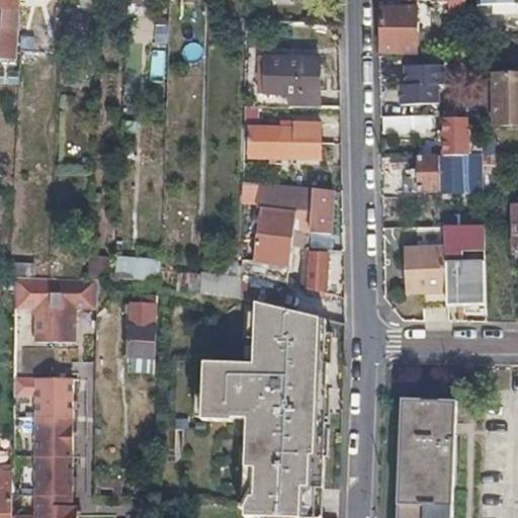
[(15,38),(17,0),(0,0),(0,5),(2,6),(0,27),(5,27),(4,37),(15,38)]
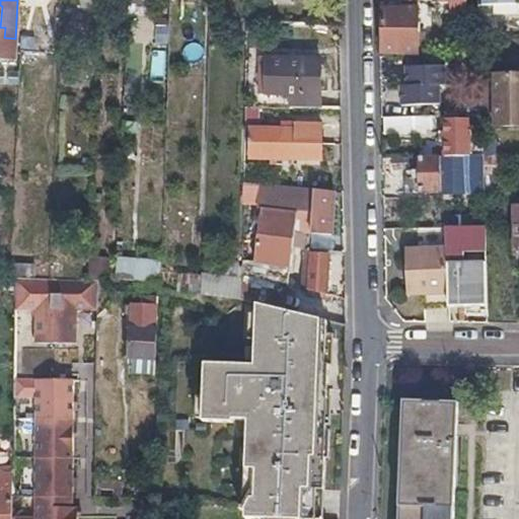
[(465,0),(468,49),(482,49),(478,0),(465,0)]
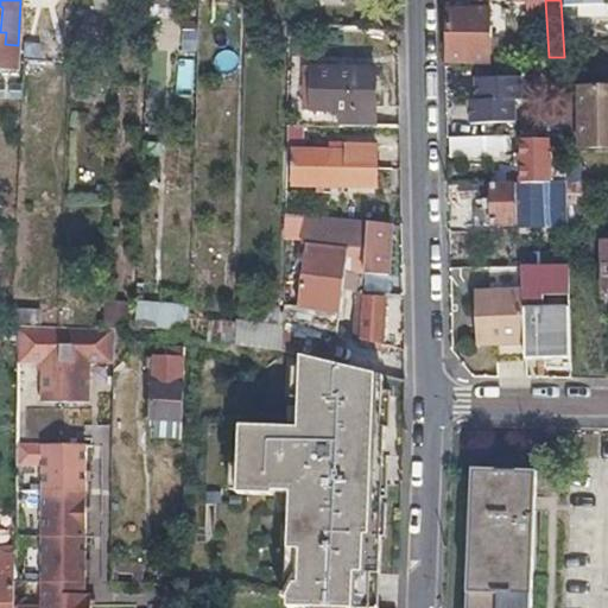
[(448,59),(457,59),(466,59),(466,61),(488,62),(488,5),(448,6),(448,59)]
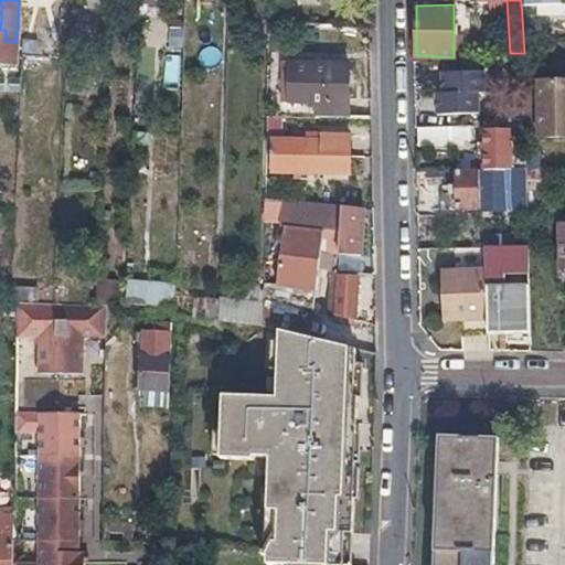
[(328,61),(311,61),(294,60),(294,82),(290,82),(290,102),(316,103),(316,115),(330,115),(330,100),(328,100),(328,61)]
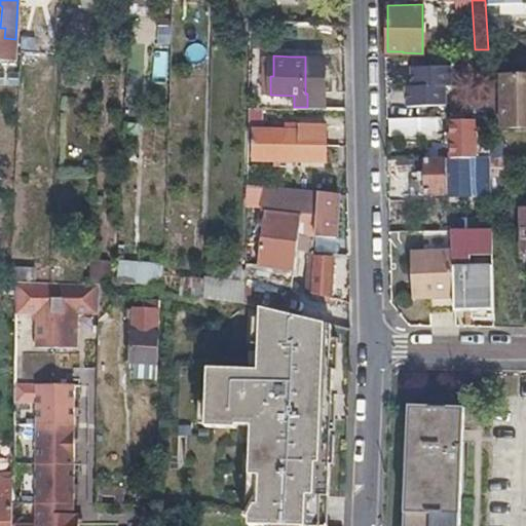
[(408,85),(409,106),(447,103),(446,84),(452,83),(452,64),(413,66),(415,85),(408,85)]
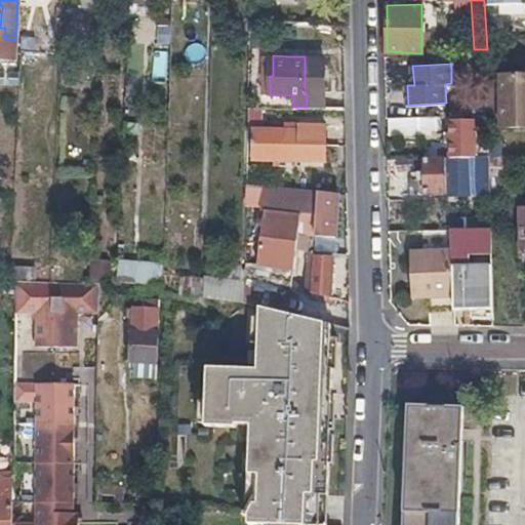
[(384,105),(401,106),(402,69),(385,68),(384,105)]
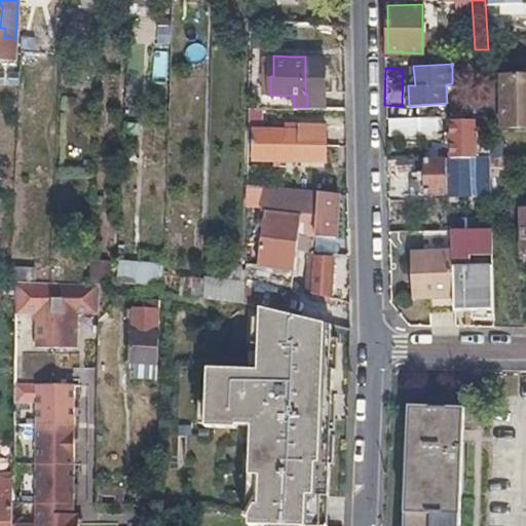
[(503,125),(521,125),(525,124),(525,73),(502,74),(503,125)]
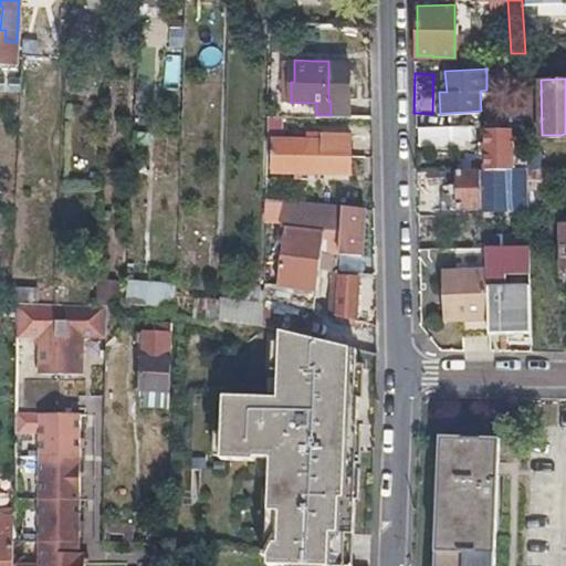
[(525,84),(527,122),(527,135),(536,135),(535,83),(525,84)]
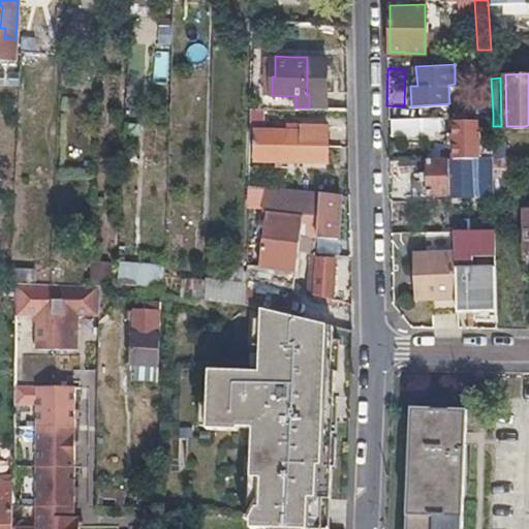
[(455,158),(476,156),(479,156),(479,121),(454,122),(455,158)]
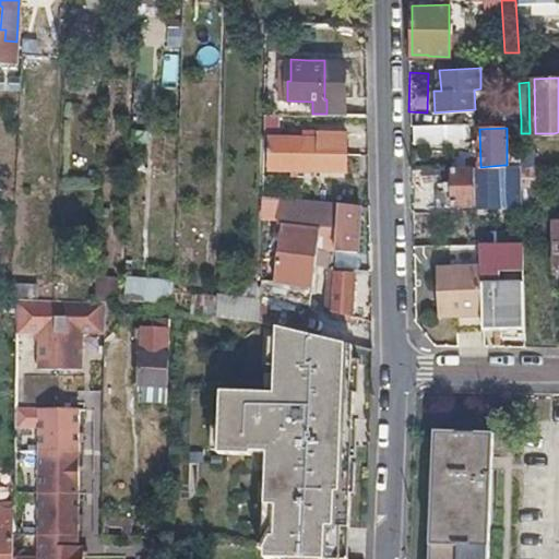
[(450,143),(449,129),(416,130),(416,143),(450,143)]
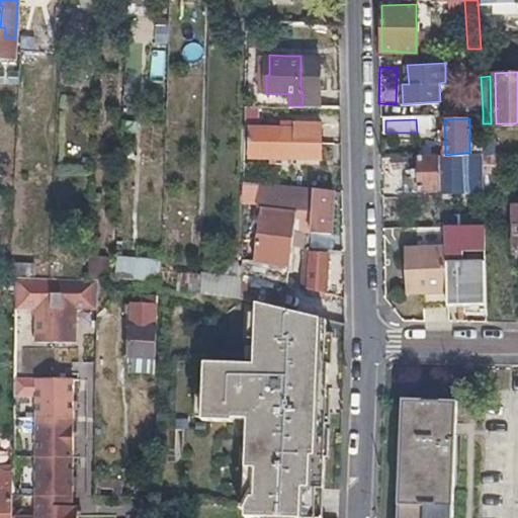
[(320,158),(320,140),(320,121),(293,121),(292,126),(251,125),(250,156),(320,158)]
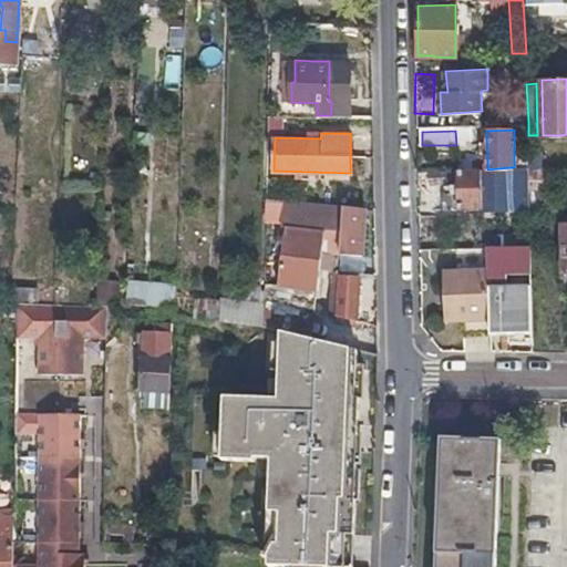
[(514,167),(511,167),(511,197),(531,196),(529,167),(514,167)]
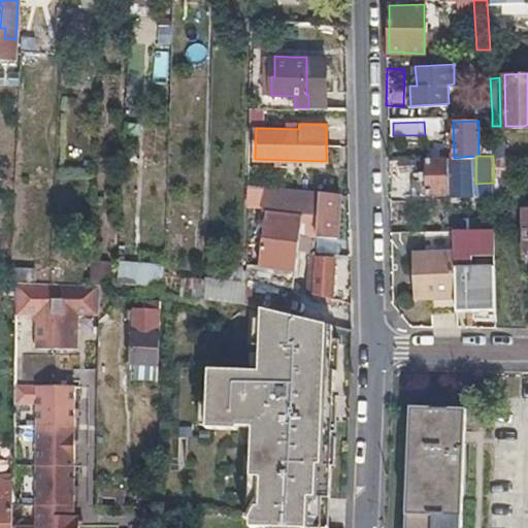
[(426,192),(437,191),(448,191),(447,158),(426,159),(426,192)]
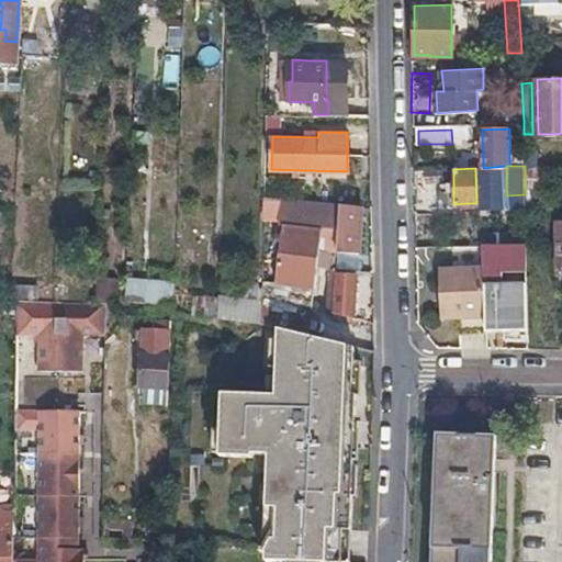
[(338,251),(358,253),(361,204),(341,203),(338,251)]
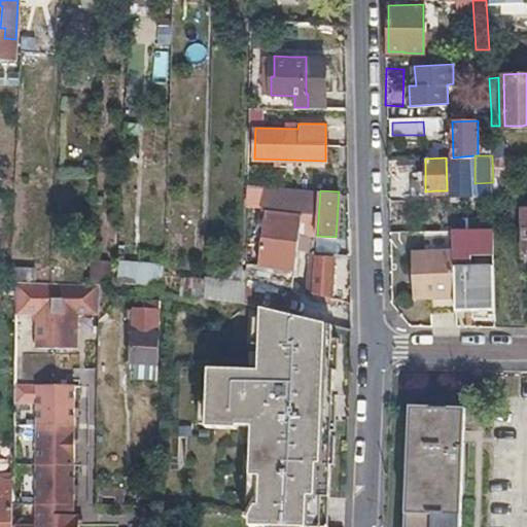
[(293,266),(294,210),(258,209),(257,265),(293,266)]
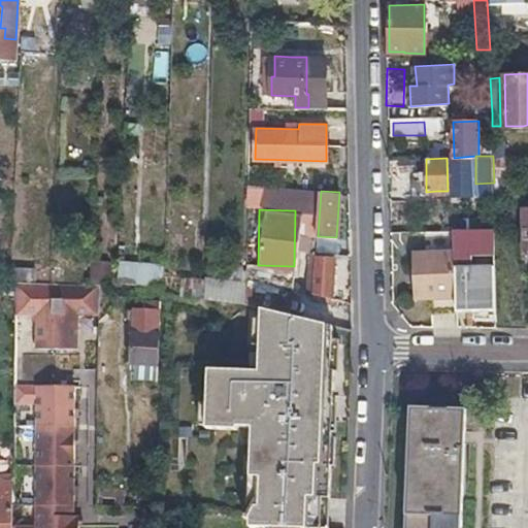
[(495,250),(495,240),(495,231),(452,232),(453,251),(495,250)]
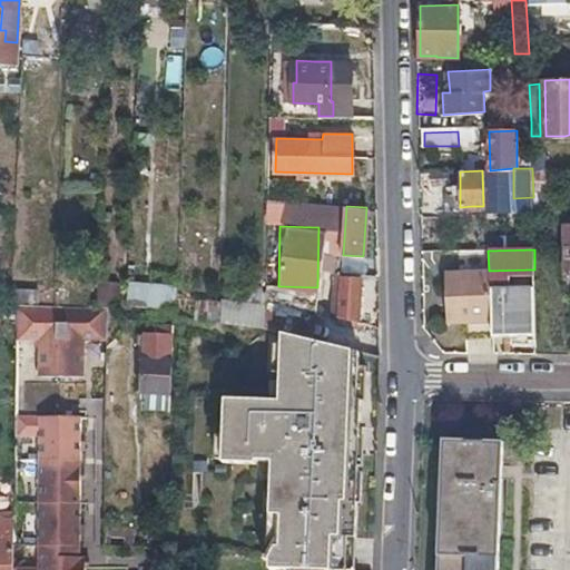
[(467,338),(492,338),(491,307),(490,292),(489,275),(446,276),(448,325),(465,324),(467,338)]
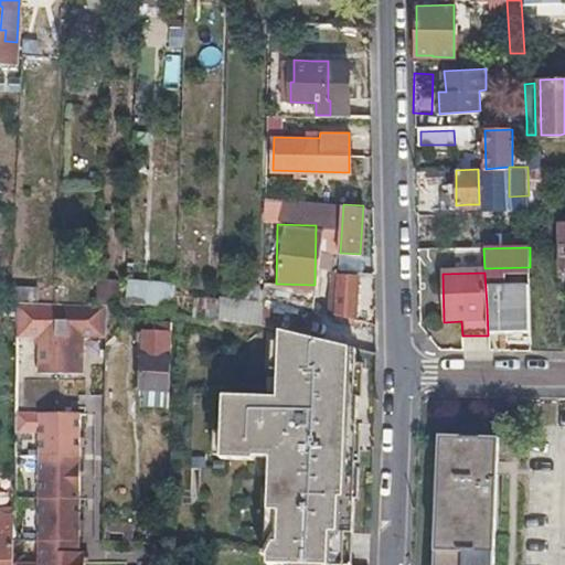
[(339,276),(337,310),(355,318),(358,278),(339,276)]
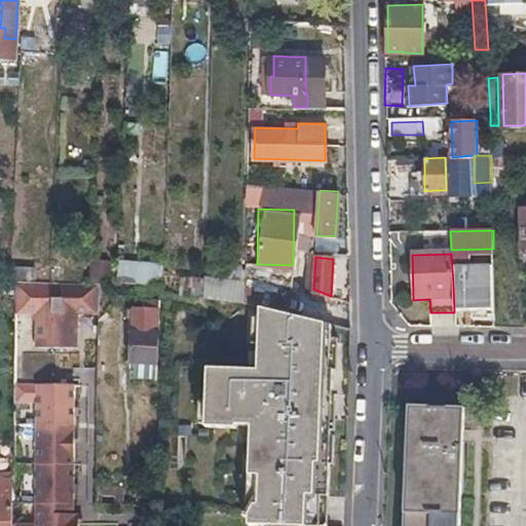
[(113,279),(160,283),(162,263),(115,260),(113,279)]
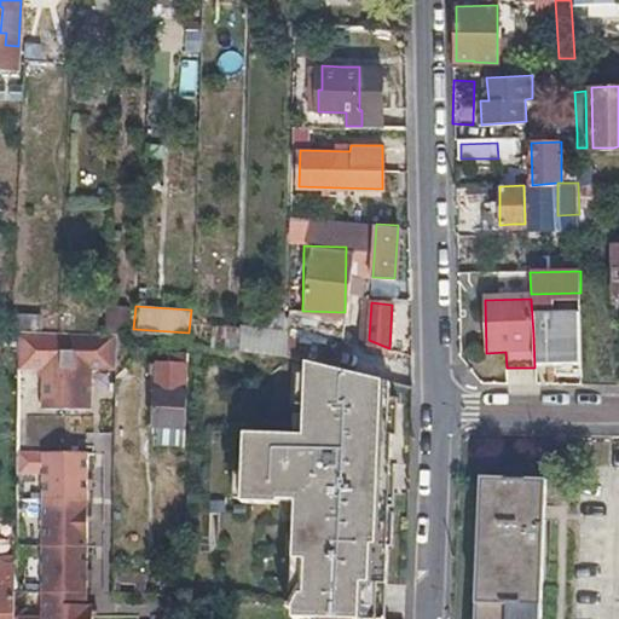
[(533,334),(534,368),(583,368),(582,316),(532,317),(533,334)]
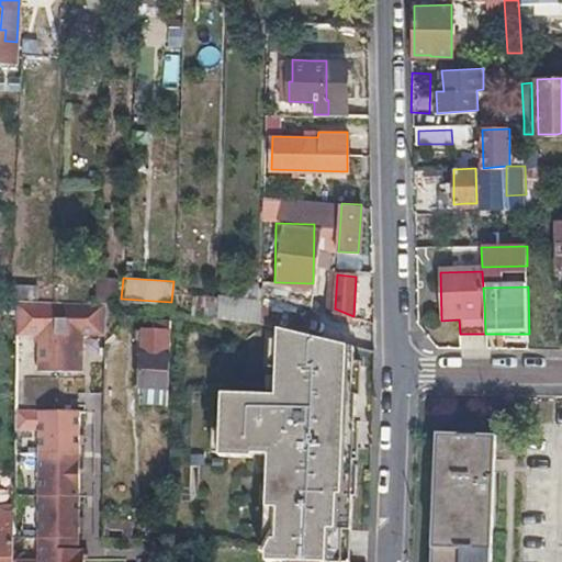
[(46,300),(13,301),(13,334),(35,334),(35,370),(79,368),(80,332),(102,333),(102,302),(46,300)]
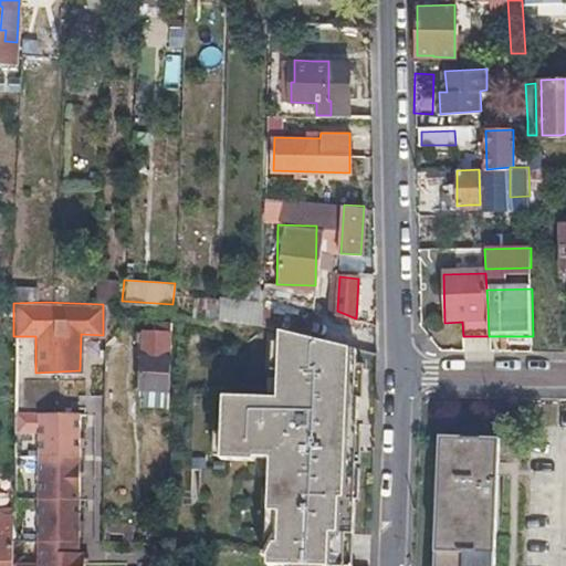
[(308,336),(312,314),(262,306),(262,325),(274,327),(308,336)]
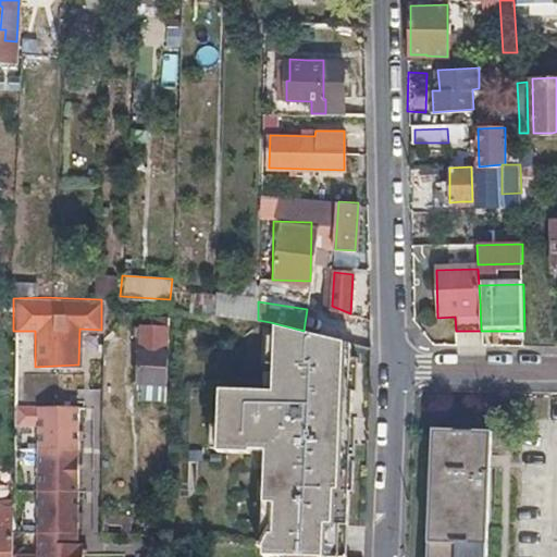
[(145,381),(145,384),(146,387),(163,387),(164,323),(138,323),(137,381),(145,381)]
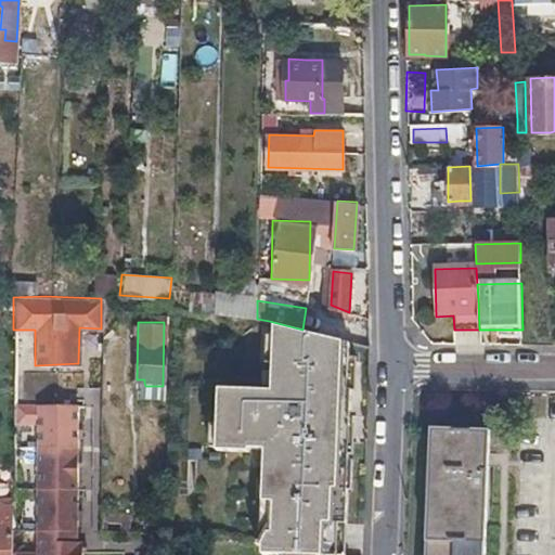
[(76,404),(13,403),(13,425),(36,425),(35,554),(12,554),(80,554),(80,541),(75,541),(76,404)]
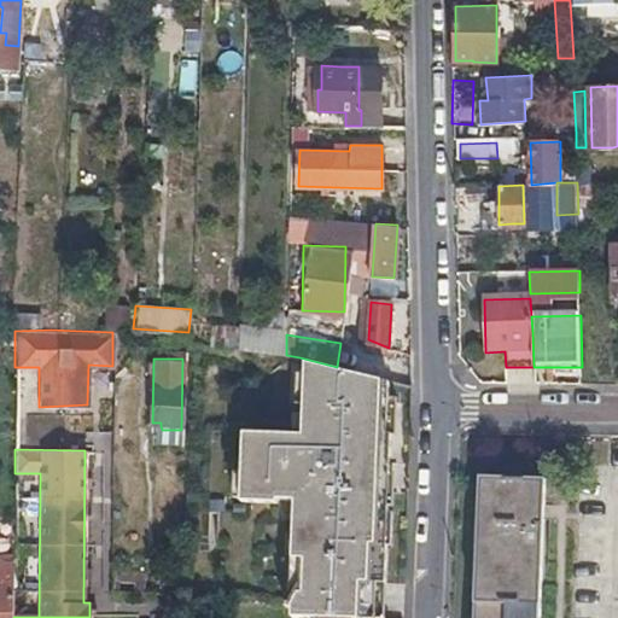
[(536,617),(541,470),(479,468),(474,617),(536,617)]
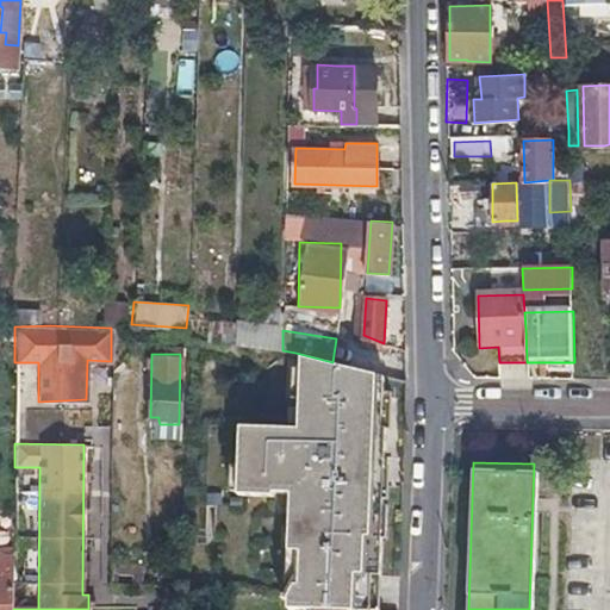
[(377,537),(375,573),(373,608),(360,608),(359,609),(396,609),(400,572),(398,571),(400,537),(377,537)]
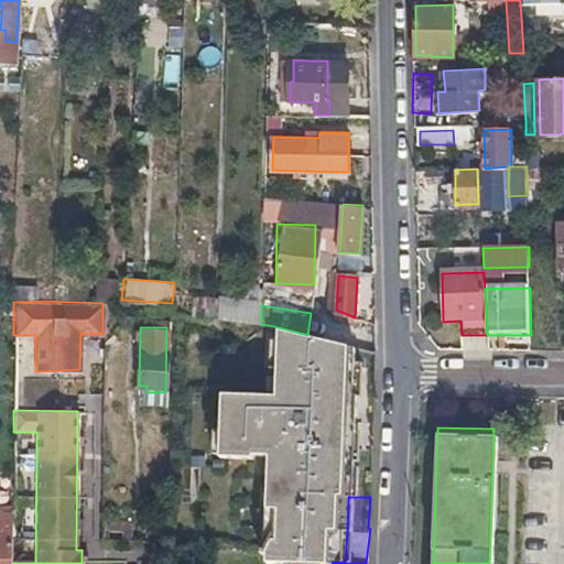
[(0,563),(9,563),(10,534),(9,508),(0,508),(0,563)]
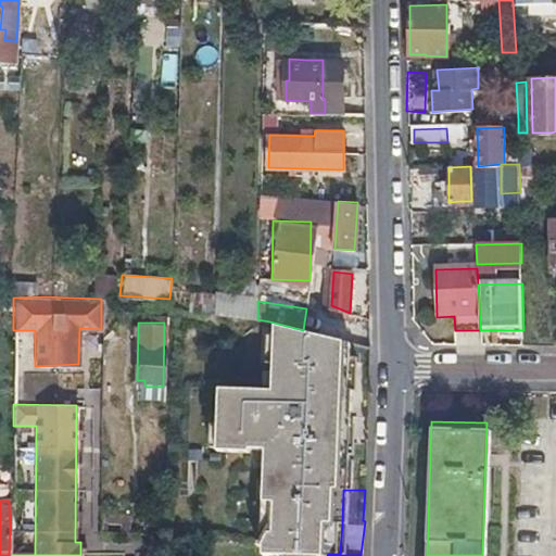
[(99,528),(113,529),(127,530),(127,515),(99,512),(99,528)]
